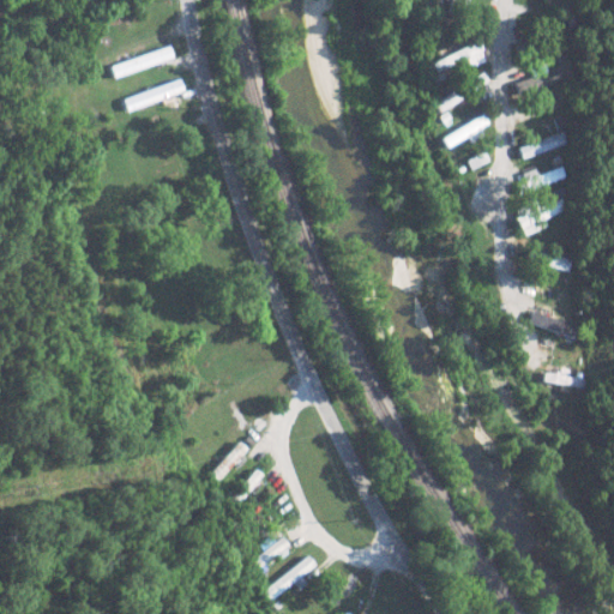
[(447,0),(447,8),(465,11),(467,0),(447,0)]
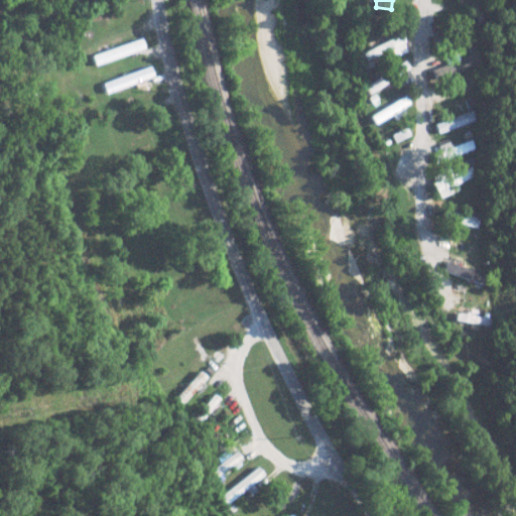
[(406,50),(399,34),(360,52),(364,61),(379,54),(383,61),(406,50)]
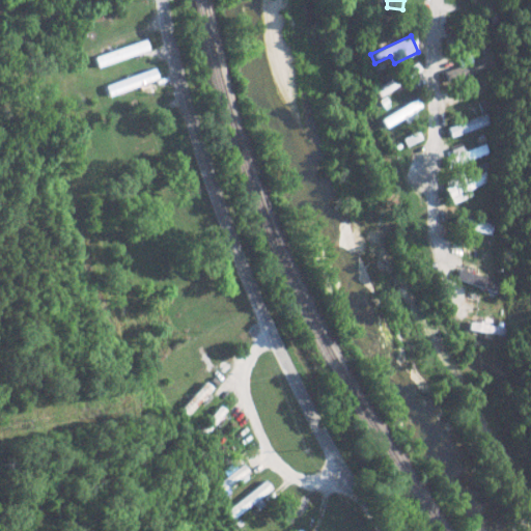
[(148,51),(145,40),(93,57),(96,67),(148,51)]
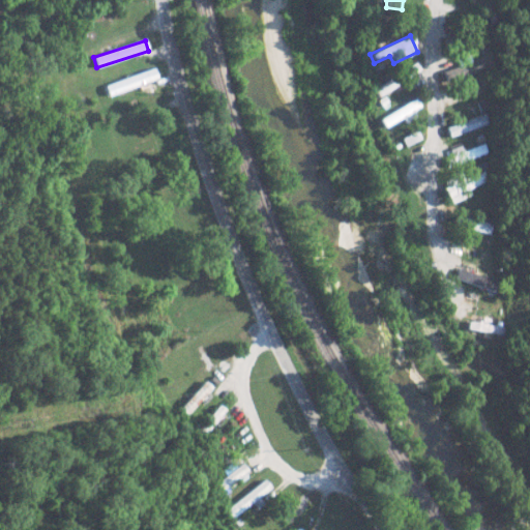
[(371,89),(377,98),(392,89),(393,91),(420,75),(413,63),(371,89)]
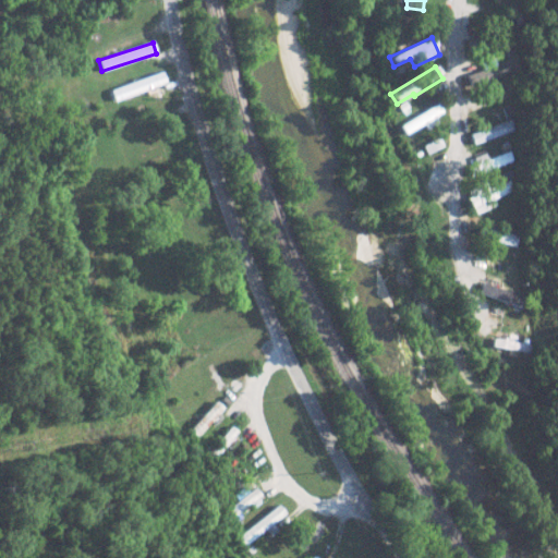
[(167,83),(162,72),(111,89),(114,101),(167,83)]
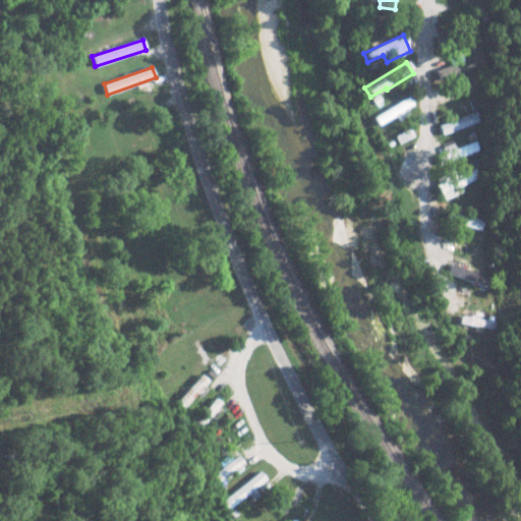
[(411,105),(407,97),(371,117),(377,125),(411,105)]
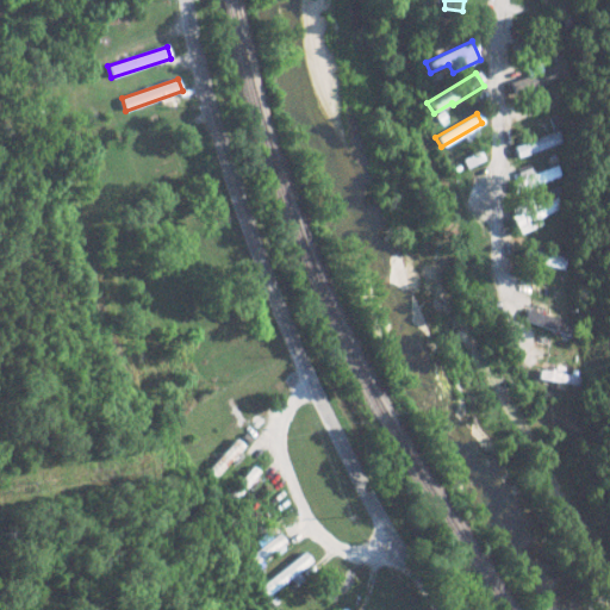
[(512,145),(516,157),(562,143),(560,132),(512,145)]
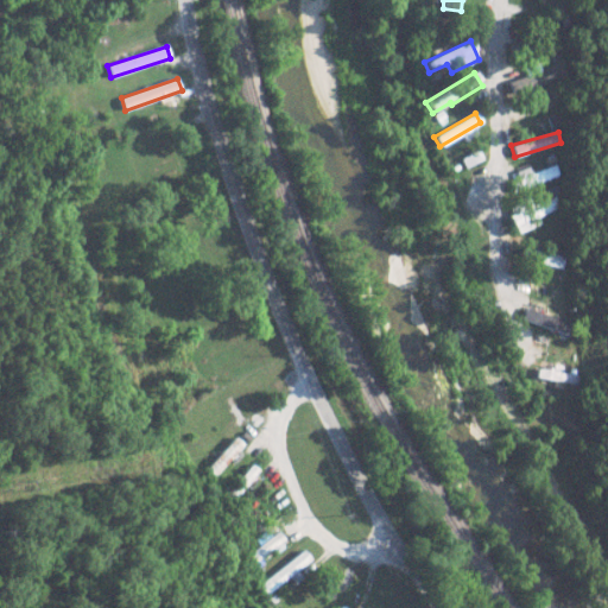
[(530,166),(514,172),(521,190),(559,176),(556,164),(532,173),(530,166)]
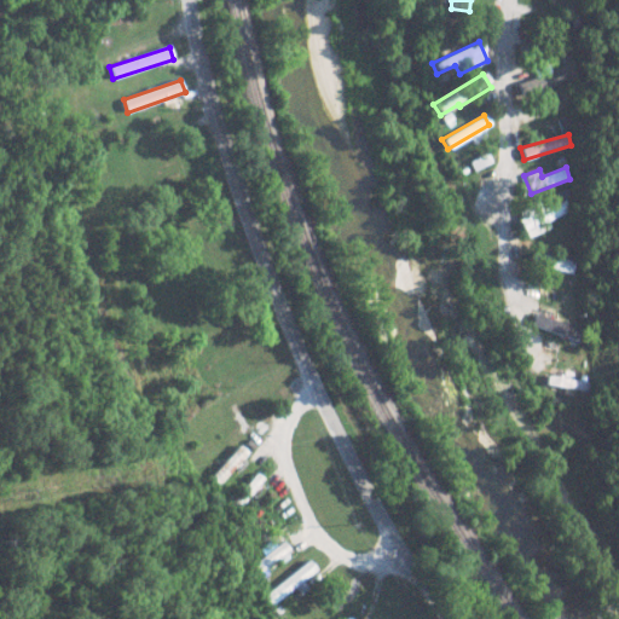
[(548,220),(570,212),(566,200),(541,209),(539,202),(515,210),(525,238),(550,229),(548,220)]
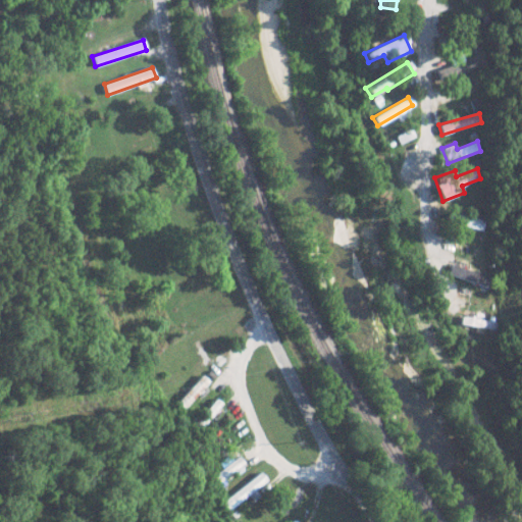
[(447,221),(479,229),(481,221),(450,213),(447,221)]
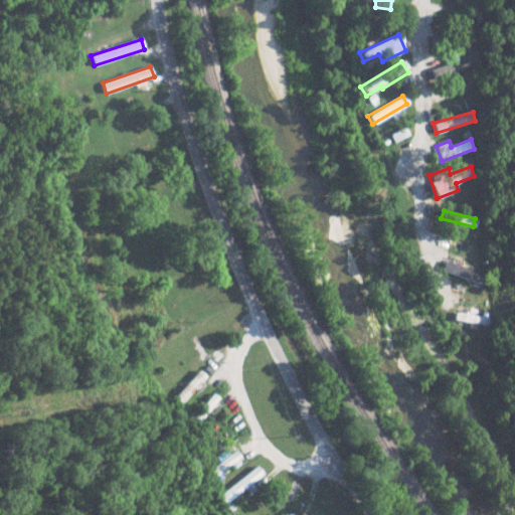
[(441,274),(483,282),(485,272),(443,264),(441,274)]
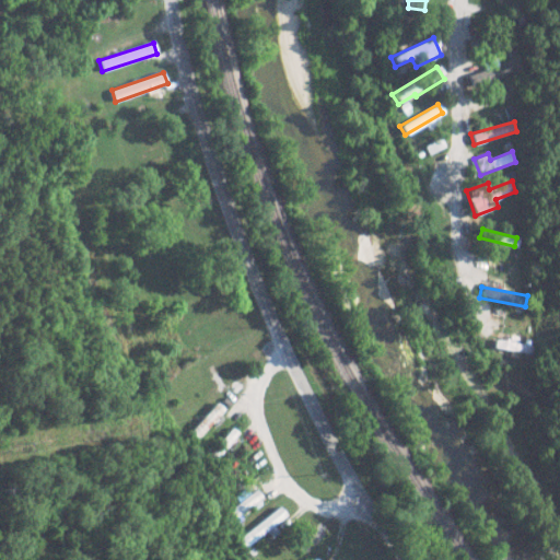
[(212,422),(216,424),(228,410),(216,403),(186,440),(194,445),(212,422)]
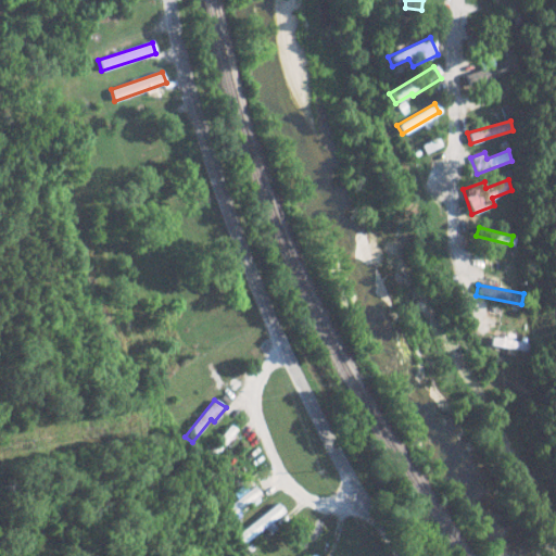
[(211,463),(237,430),(230,425),(204,457),(211,463)]
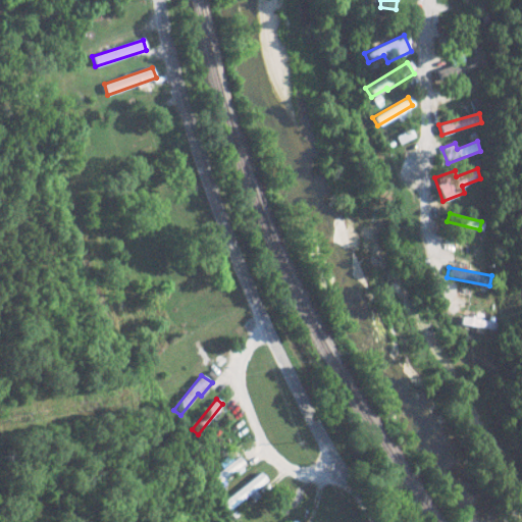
[(214,476),(220,483),(246,464),(240,457),(214,476)]
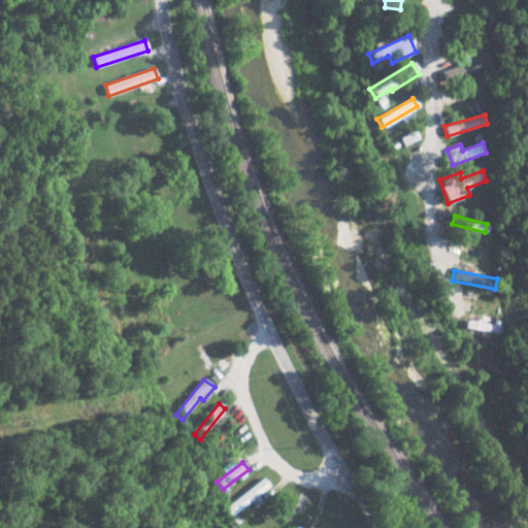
[(271,486),(264,477),(225,509),(232,518),(255,499),(271,486)]
